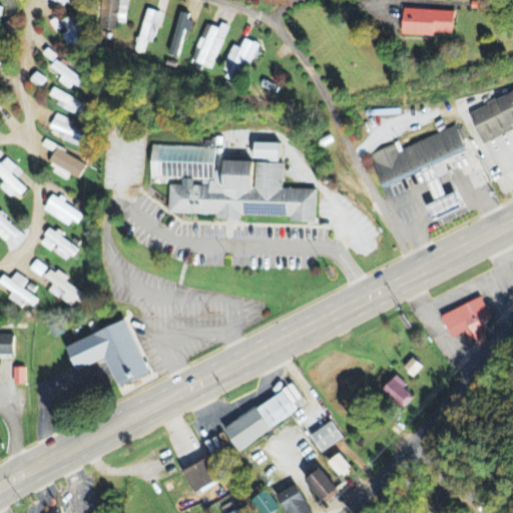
[(43,0),(48,2),(49,1),(66,8),(69,0),(43,0)]
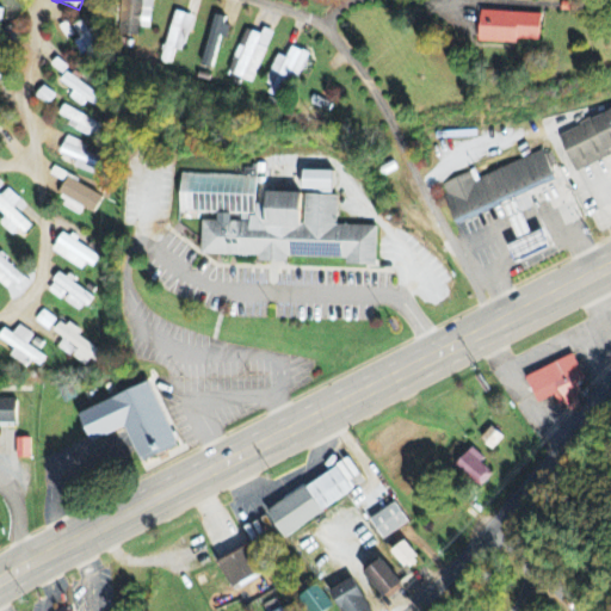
[(152,8),(143,8),(142,0),(123,0),(123,36),(142,37),(142,30),(152,30),(152,8)]
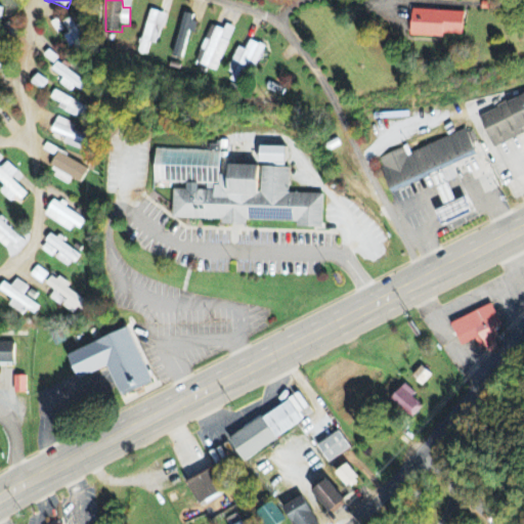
[(464,36),(465,12),(412,10),(411,37),(444,39),(444,36),(464,36)]
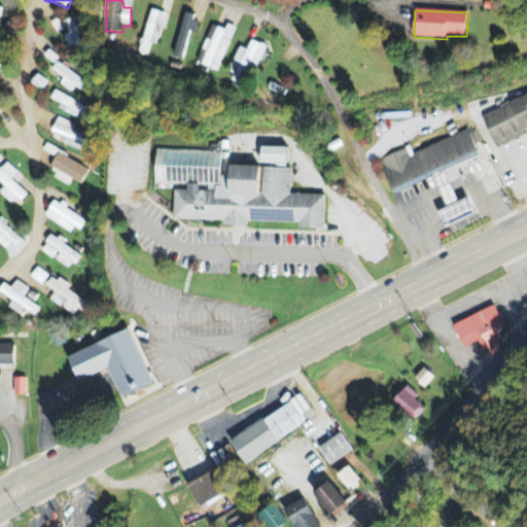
[(165,13),(149,11),(141,55),(148,57),(150,44),(160,45),(165,13)]
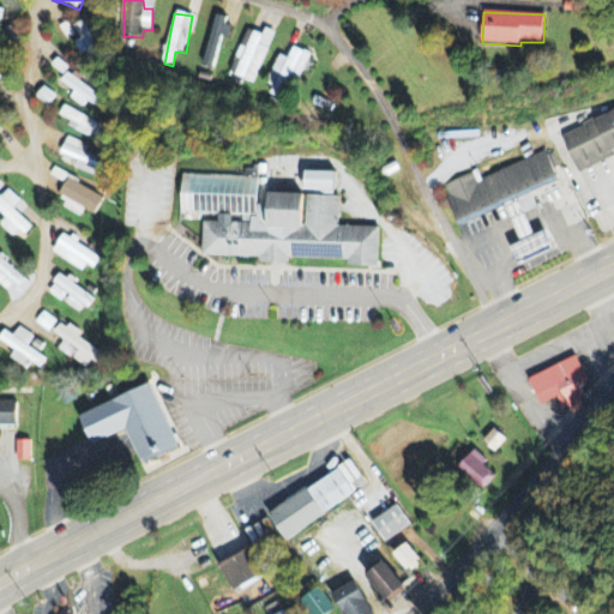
[(230,19),(216,16),(204,66),(214,68),(221,40),(226,40),(230,19)]
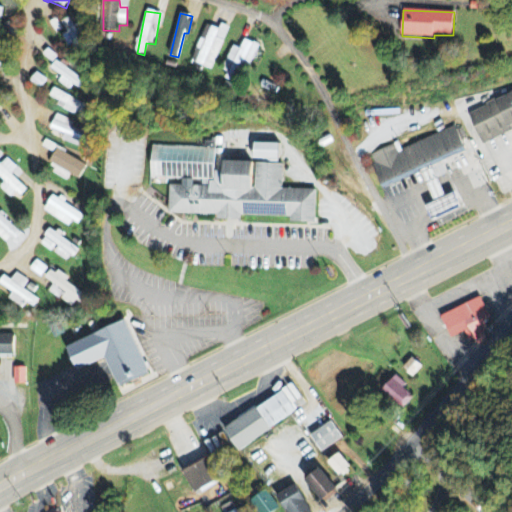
[(61,22),(66,33),(62,36),(68,48),(81,42),(69,17),(61,22)]
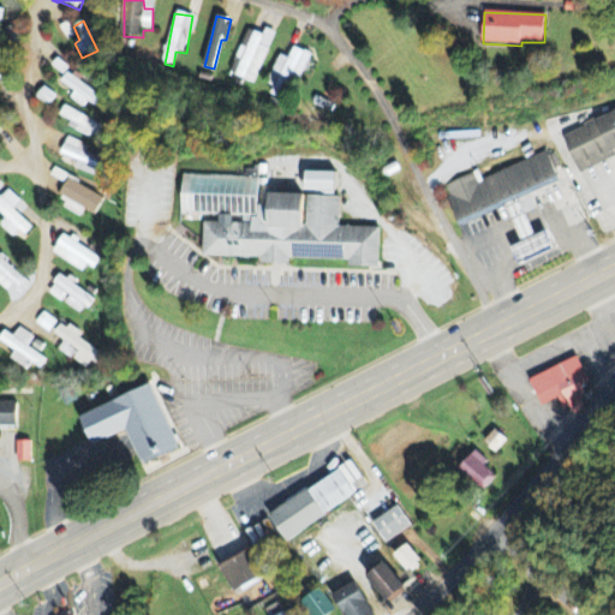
[(75,37),(69,23),(60,27),(67,41),(75,37)]
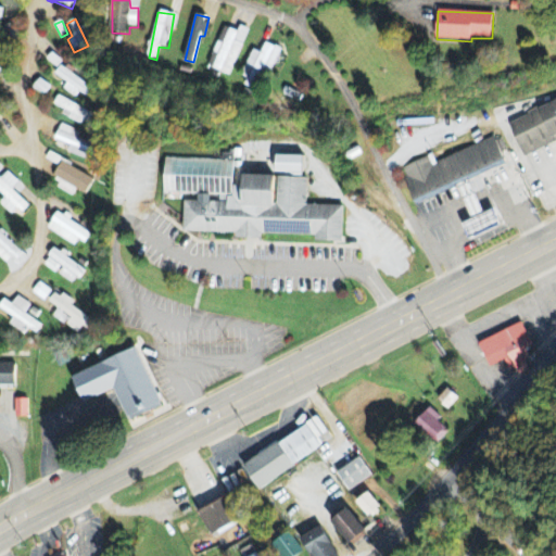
[(230,77),(249,30),(240,26),(237,33),(224,27),(207,67),(230,77)]
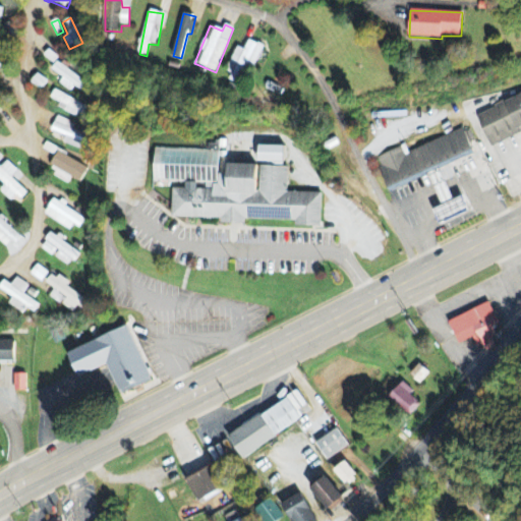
[(237,48),(225,79),(239,85),(248,63),(256,66),(264,47),(248,41),(244,50),(237,48)]
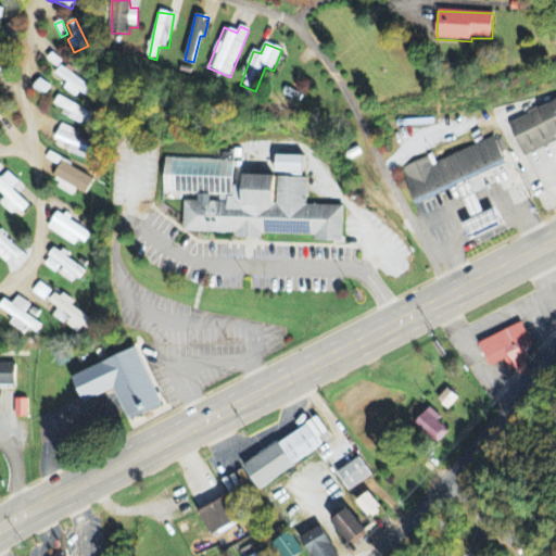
[(58,68),(62,62),(51,54),(47,61),(58,68)]
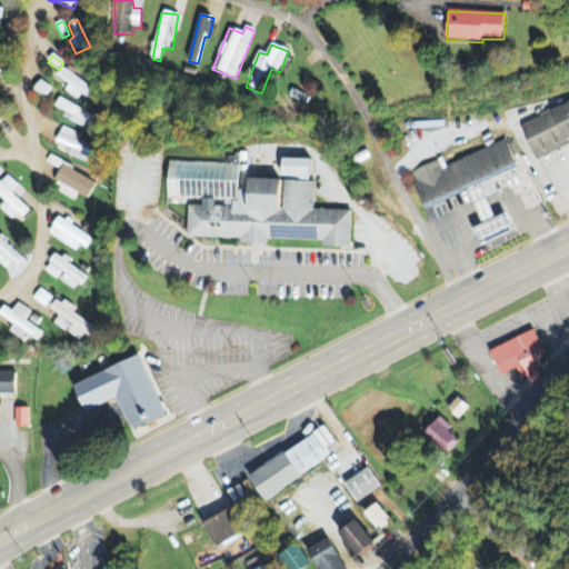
[(97,90),(62,68),(57,77),(70,86),(65,92),(78,101),(81,95),(89,100),(97,90)]
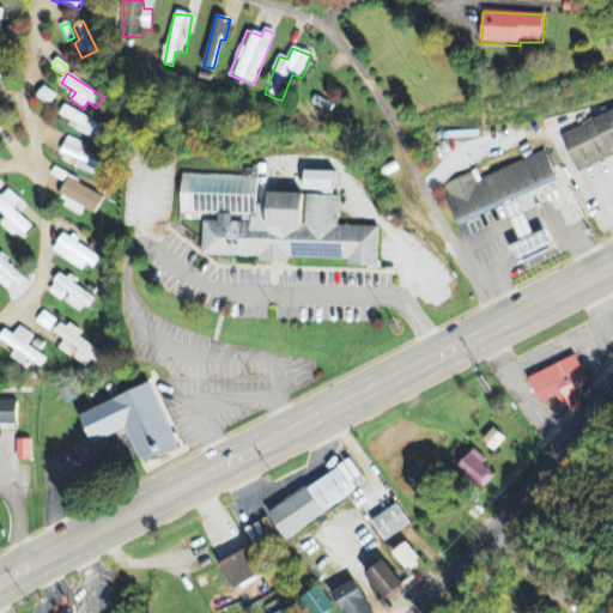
[(56,97),(43,87),(36,98),(49,108),(56,97)]
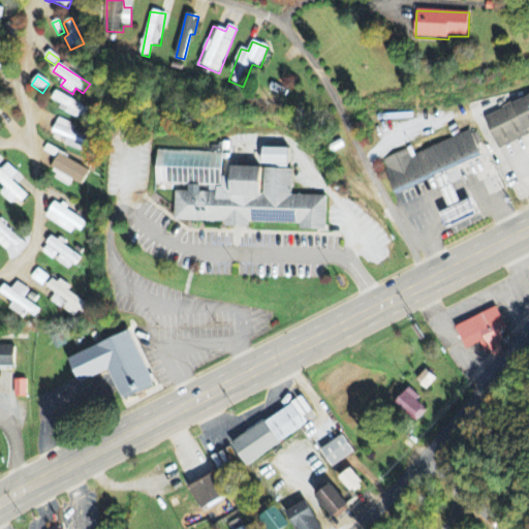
[(89,107),(55,93),(51,100),(61,105),(59,111),(84,121),(89,107)]
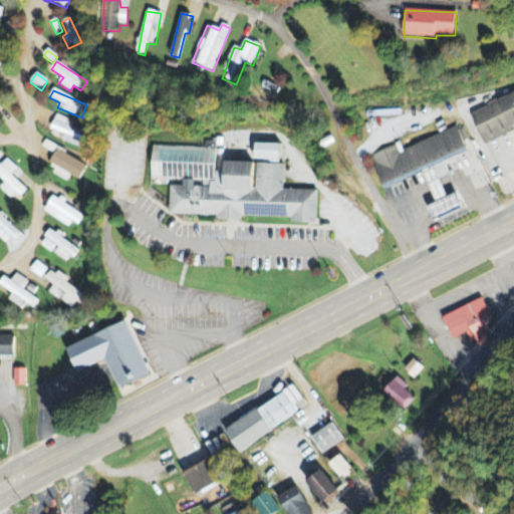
[(90,136),(71,130),(74,121),(55,116),(50,131),(65,135),(62,143),(86,150),(90,136)]
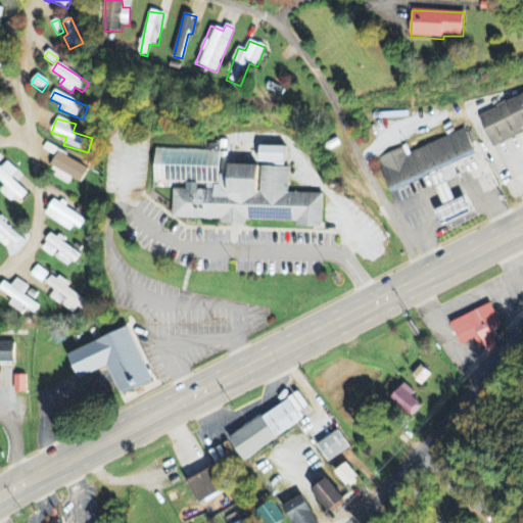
[(258,164),(284,165),(284,147),(258,147),(258,164)]
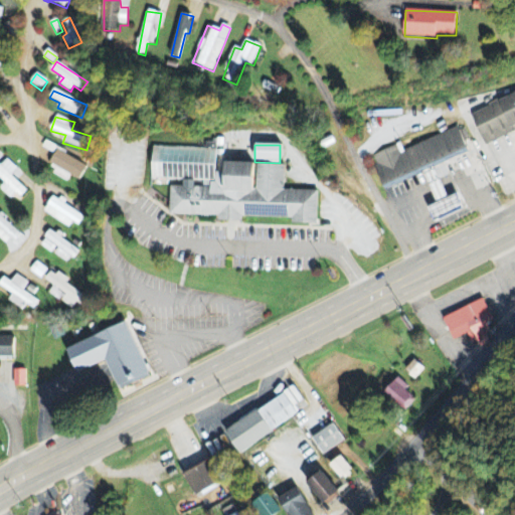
[(284,165),(225,163),(225,173),(215,173),(215,150),(153,148),(152,180),(183,181),(183,187),(171,187),(170,215),(218,217),(218,221),(241,222),(241,218),(292,219),(292,224),(317,225),(318,191),(284,190),(284,165)]
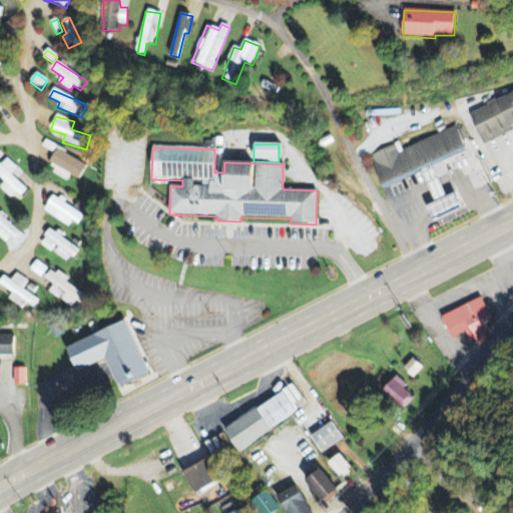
[(52,173),(67,181),(70,176),(79,180),(86,166),(56,150),(49,163),(56,167),(52,173)]
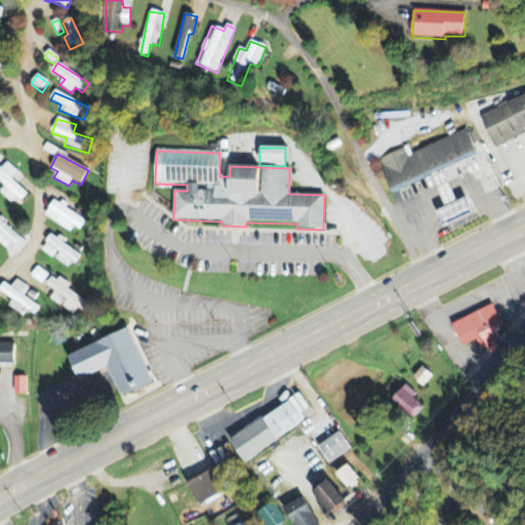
[(12,180),(18,173),(4,160),(0,164),(0,182),(5,187),(0,192),(0,193),(11,203),(16,198),(21,202),(28,195),(12,180)]
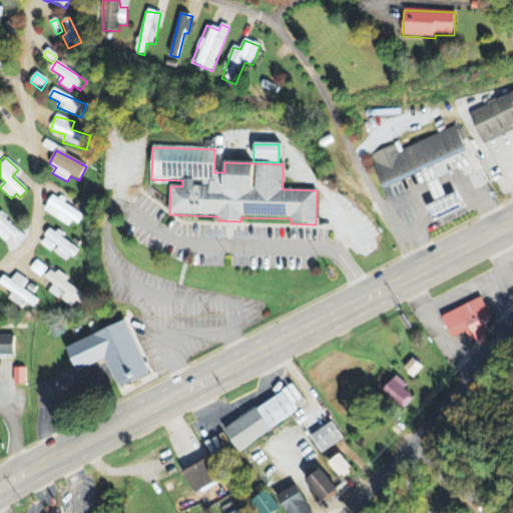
[(72,222),(78,225),(84,215),(53,196),(43,211),(69,227),(72,222)]
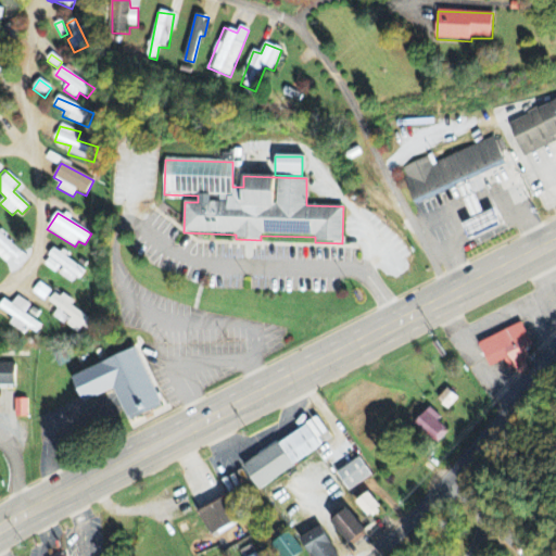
[(0,257),(7,265),(10,261),(20,269),(28,260),(0,232),(0,257)]
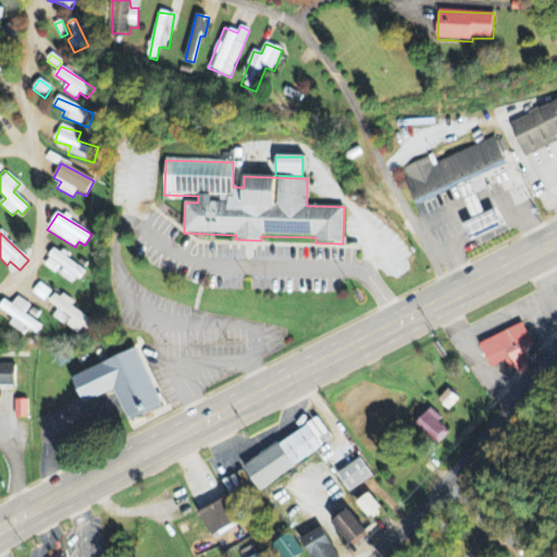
[(58,275),(74,286),(85,271),(53,250),(44,267),(58,275)]
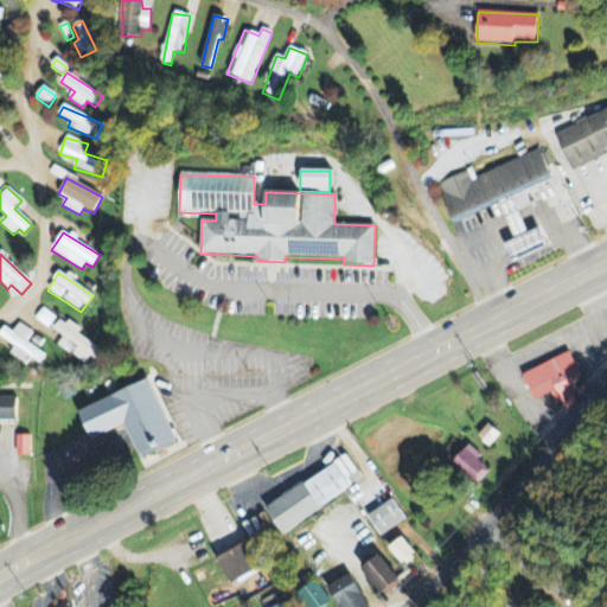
[(57,319),(43,310),(34,320),(49,331),(57,319)]
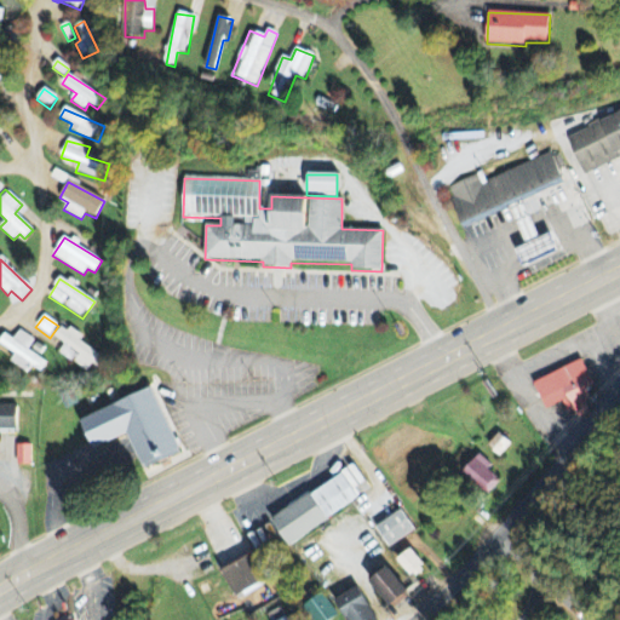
[(56,337),(80,355),(75,361),(87,371),(91,366),(99,372),(107,362),(79,340),(81,339),(64,326),(56,337)]
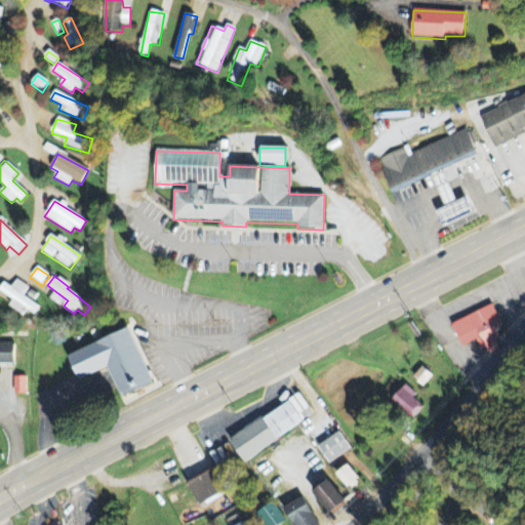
[(3,283),(0,289),(0,292),(13,300),(8,309),(25,317),(27,312),(35,316),(40,307),(24,298),(30,287),(16,281),(12,288),(3,283)]
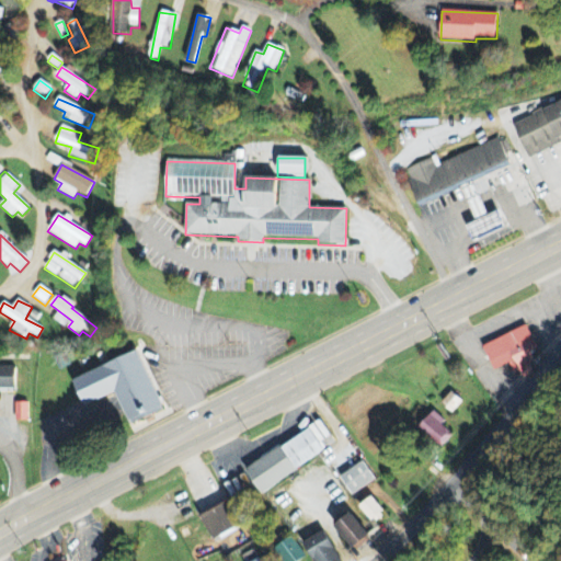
[(66,329),(70,321),(58,312),(53,320),(66,329)]
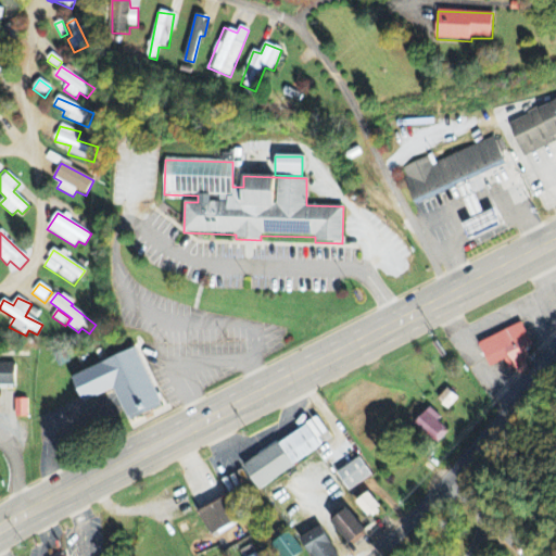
[(532,346),(522,324),(479,344),(490,368),(505,361),(512,377),(528,369),(522,356),(528,354),(526,349),(532,346)]
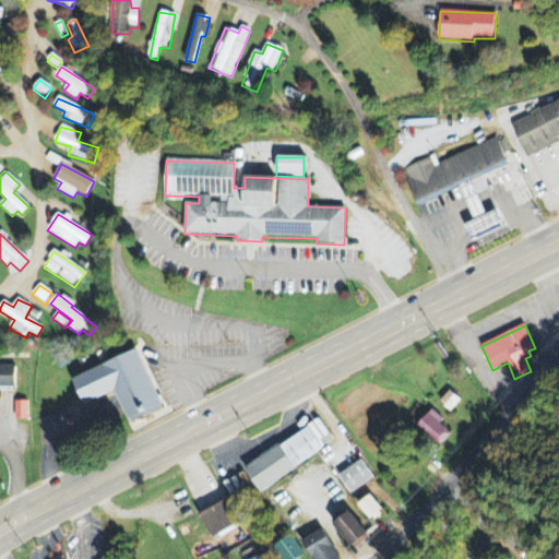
[(117,393),(130,425),(163,411),(139,352),(73,379),(84,406),(117,393)]
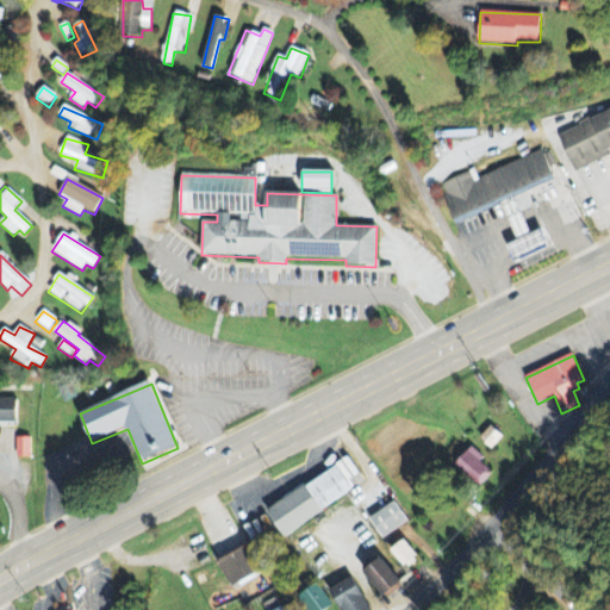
[(0,423),(17,424),(17,399),(0,399),(0,423)]
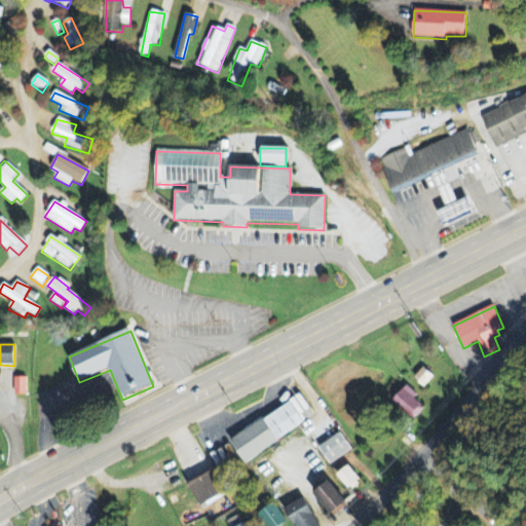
[(414,379),(424,388),(434,377),(423,368),(414,379)]
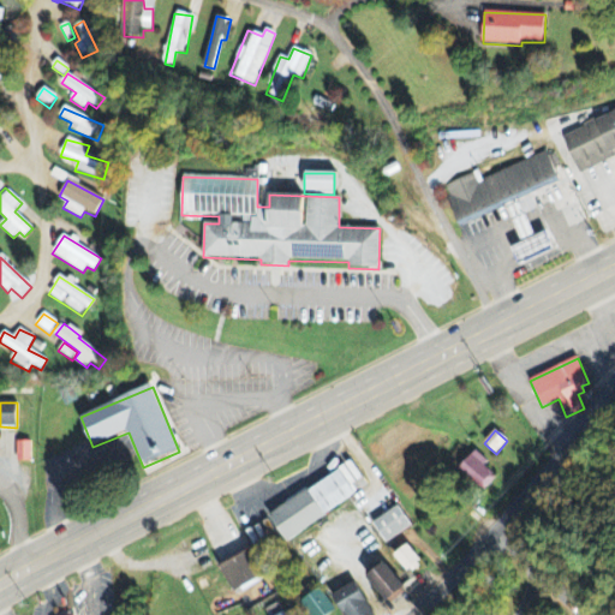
[(31,442),(17,442),(17,463),(31,463),(31,442)]
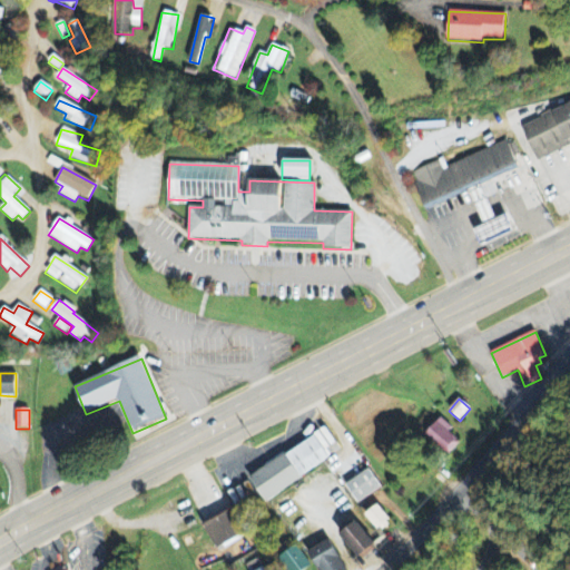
[(460,443),(449,433),(453,429),(441,419),(425,436),(450,455),(460,443)]
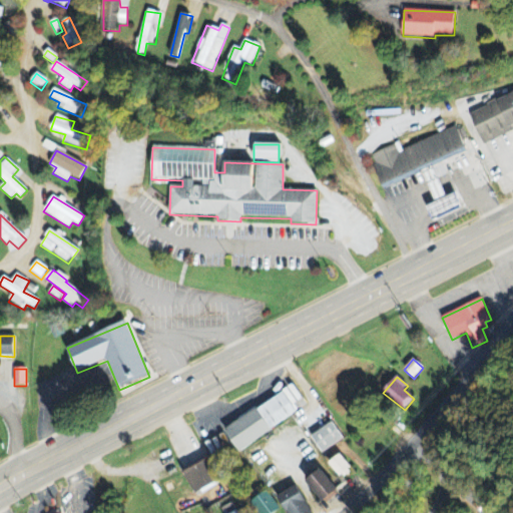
[(238,451),(308,408),(295,387),(224,430),(238,451)]
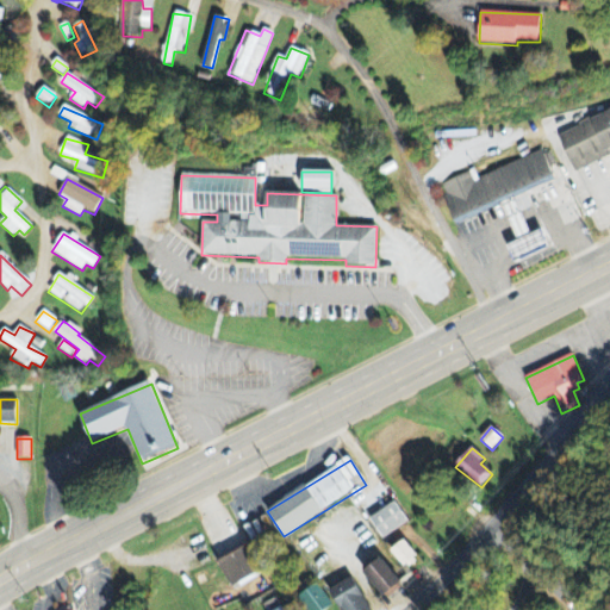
[(369,520),(383,540),(409,523),(396,503),(369,520)]
